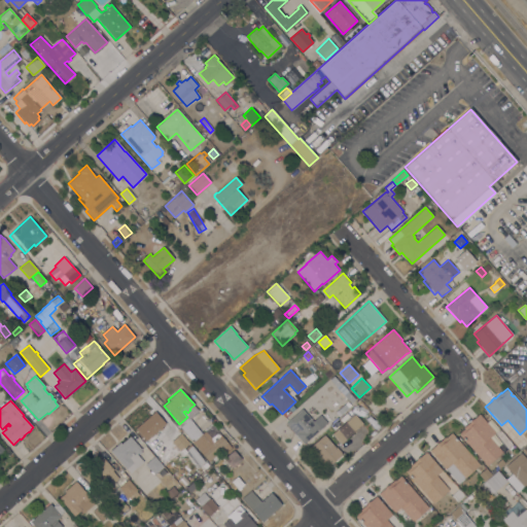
[(313,421),(320,415),(327,423),(321,428),(321,429),(304,445),(285,423),(302,409),(313,421)]
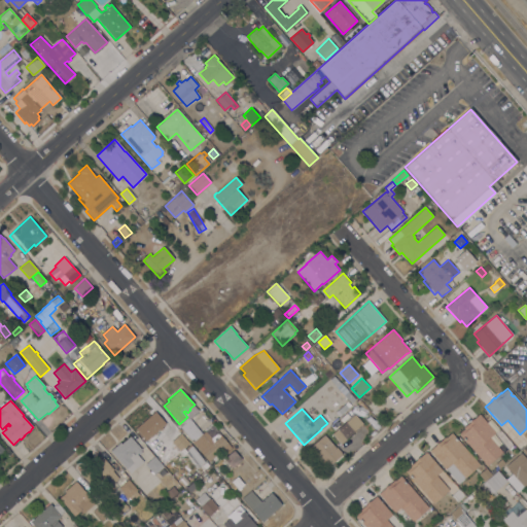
[(154,412),(166,424),(162,427),(163,428),(160,431),(159,429),(146,441),(136,429),(154,412)]
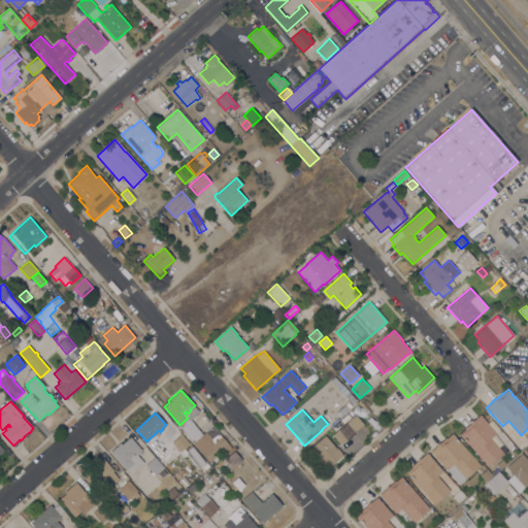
[(496,433),(491,438),(503,453),(488,467),(464,439),(463,440),(459,436),(465,430),(464,429),(470,423),(473,420),(473,421),(480,415),(496,433)]
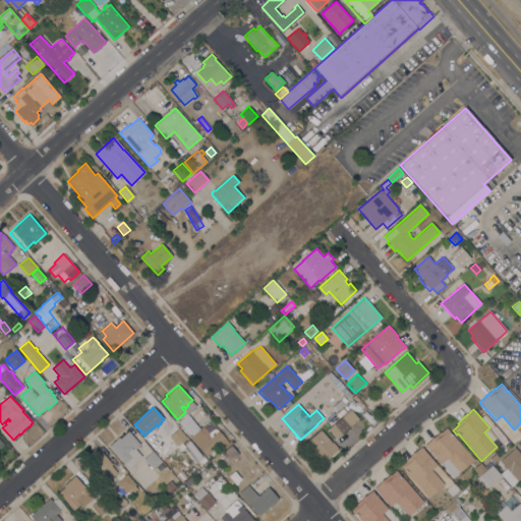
[(342,417),(350,426),(337,439),(328,429),(342,417)]
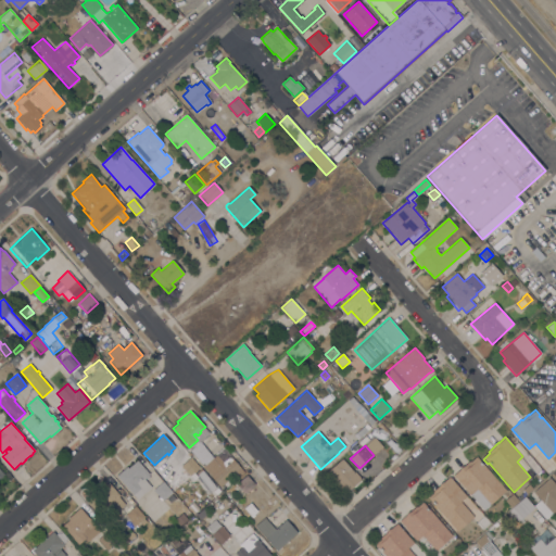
[(181,466),(191,457),(200,468),(190,477),(181,466)]
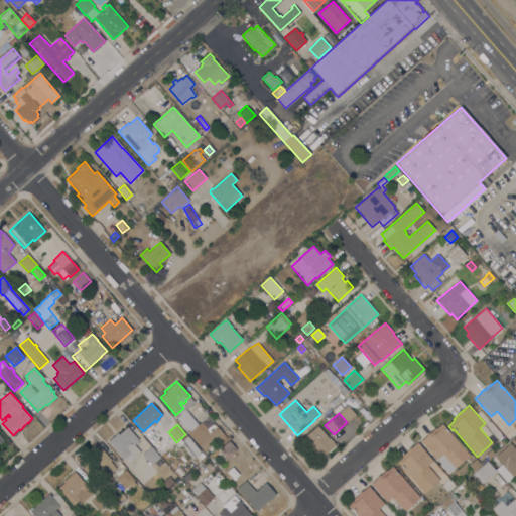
[(446,428),(444,429),(446,431),(448,430),(470,456),(448,474),(420,441),(426,436),(426,435),(429,432),(429,433),(435,428),(436,429),(442,424),(446,428)]
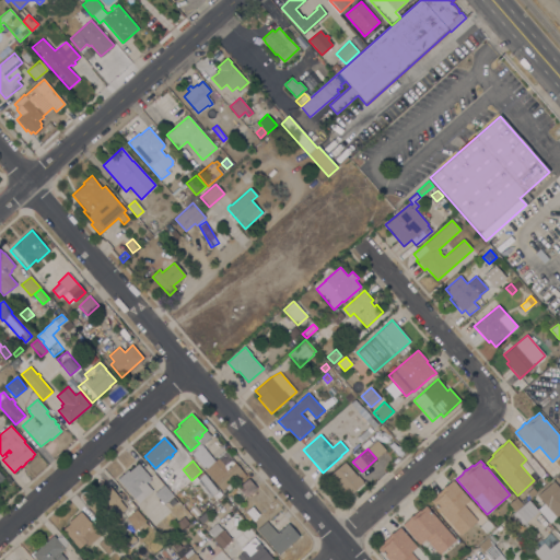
[(221,491),(212,481),(213,480),(205,470),(216,462),(222,469),(224,468),(225,469),(234,462),(243,471),(221,491)]
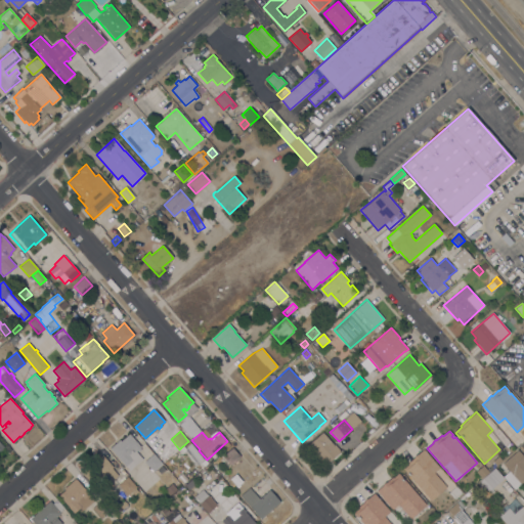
[(334,445),(335,445),(341,451),(323,467),(311,452),(313,450),(308,445),(322,432),(334,445)]
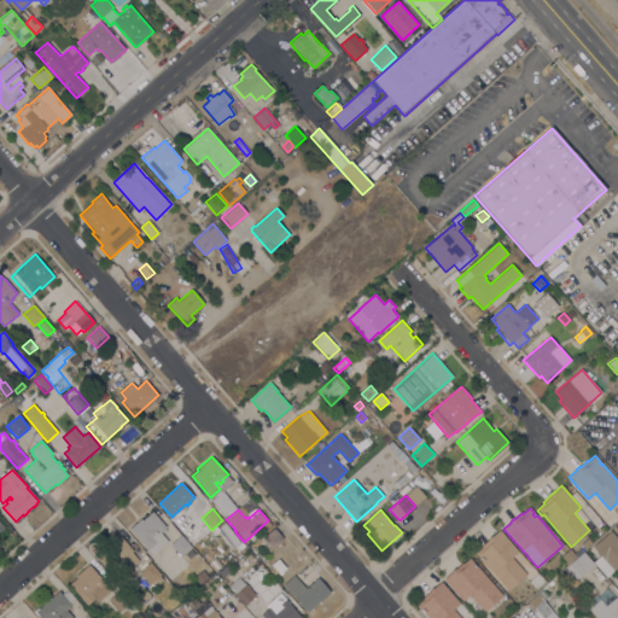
[(140,519),(143,520),(152,512),(167,528),(164,529),(167,530),(163,534),(162,531),(161,532),(168,541),(152,555),(129,529),(140,519)]
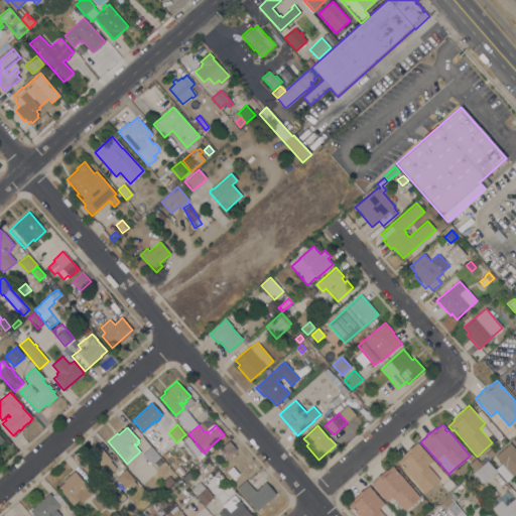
[(171,446),(164,454),(155,444),(162,437),(171,446)]
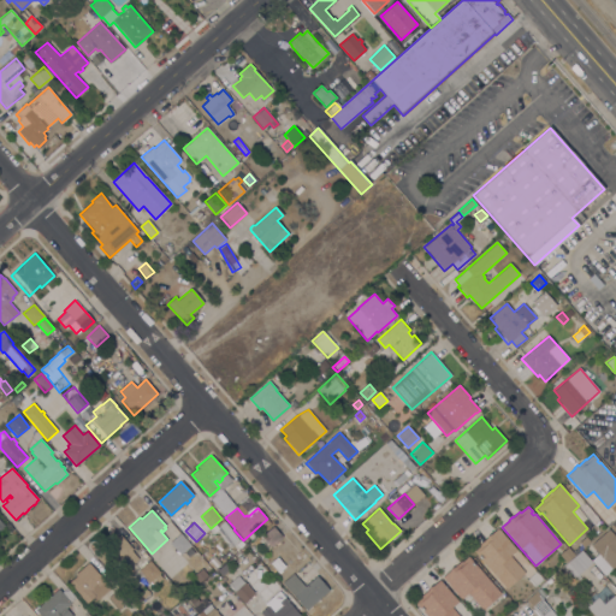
[(271,546),(262,535),(273,526),(283,537),(271,546)]
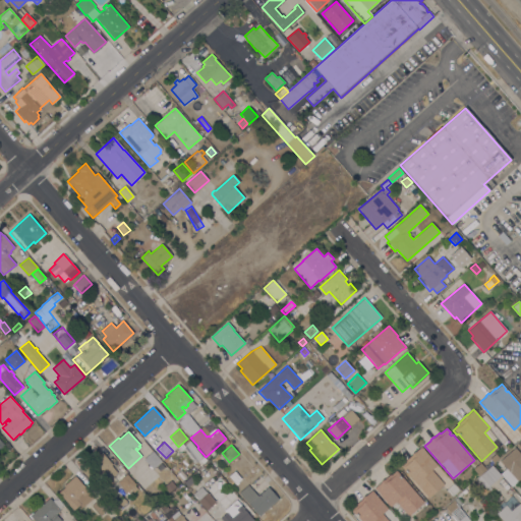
[(437,465),(431,470),(444,484),(428,498),(404,470),(401,466),(406,462),(405,461),(411,455),(414,452),(421,447),(437,465)]
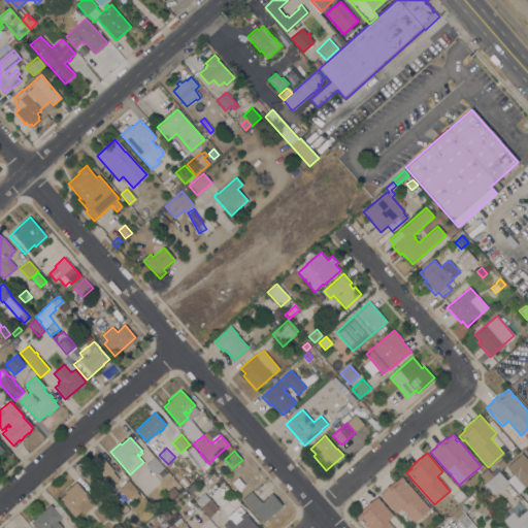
[(527,460),(527,484),(519,493),(506,480),(513,474),(506,467),(522,454),(527,460)]
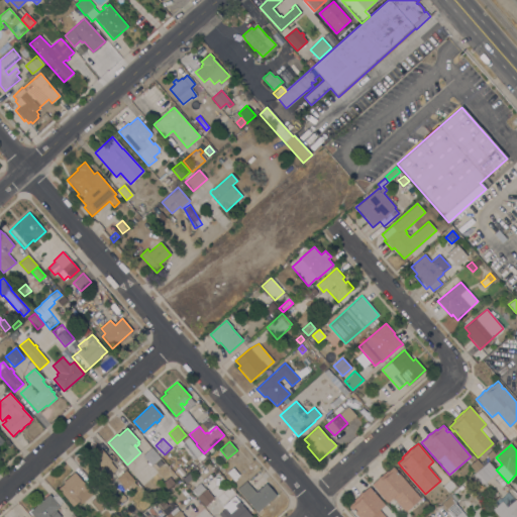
[(160,457),(151,466),(142,455),(150,447),(160,457)]
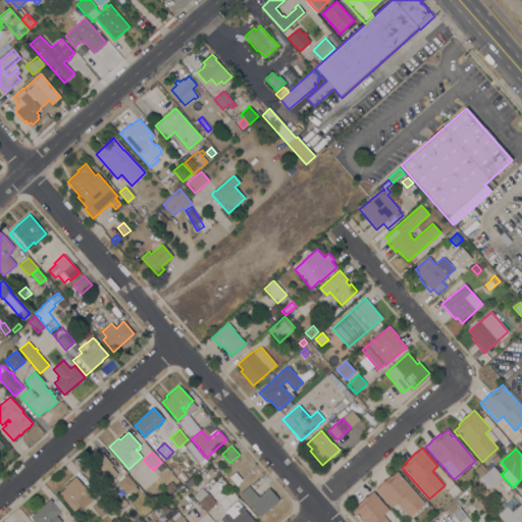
[(97,489),(82,471),(102,454),(112,466),(111,467),(117,473),(112,477),(113,478),(111,479),(110,478),(97,489)]
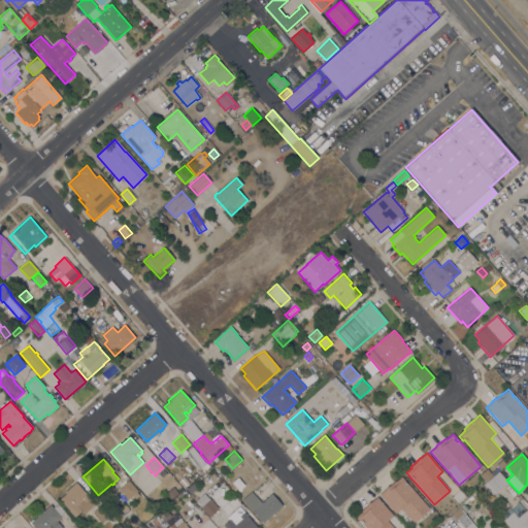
[(506,483),(492,495),(490,492),(481,500),(476,494),(485,487),(483,485),(497,472),(506,483)]
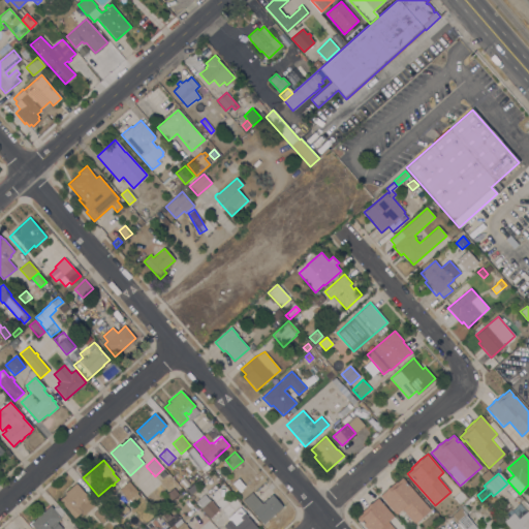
[(430,509),(414,524),(402,509),(396,514),(379,496),(385,490),(389,487),(390,487),(396,481),(397,483),(402,477),(430,509)]
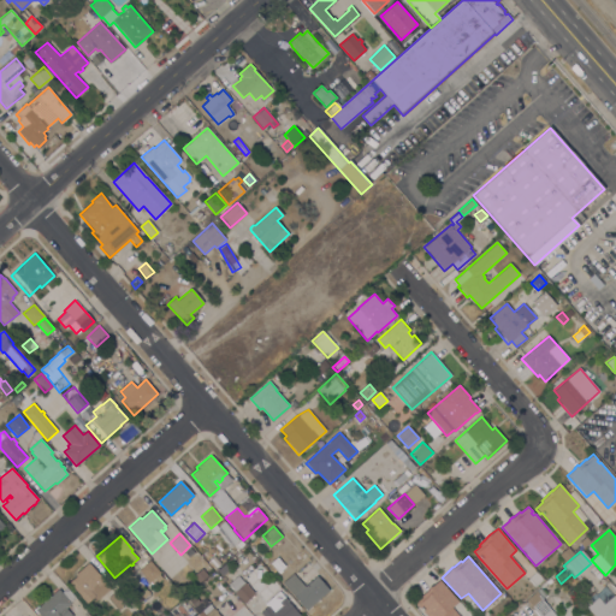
[(161,578),(153,586),(140,569),(149,561),(160,573),(159,574),(161,578)]
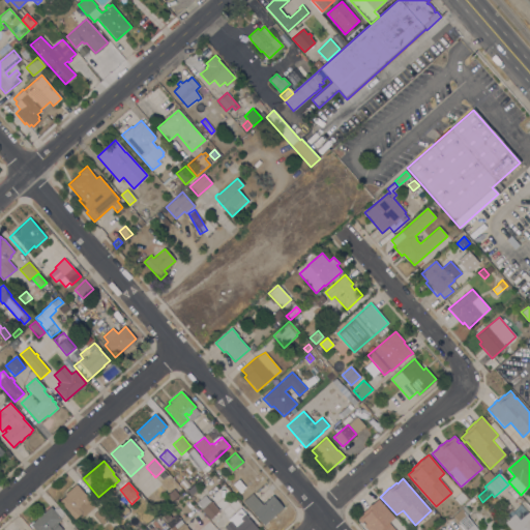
[(96,505),(84,517),(81,513),(75,519),(59,501),(65,495),(64,495),(77,483),(96,505)]
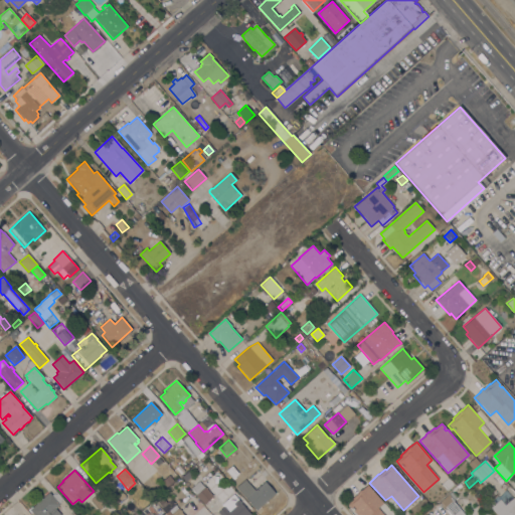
[(173,481),(166,487),(161,481),(168,475),(173,481)]
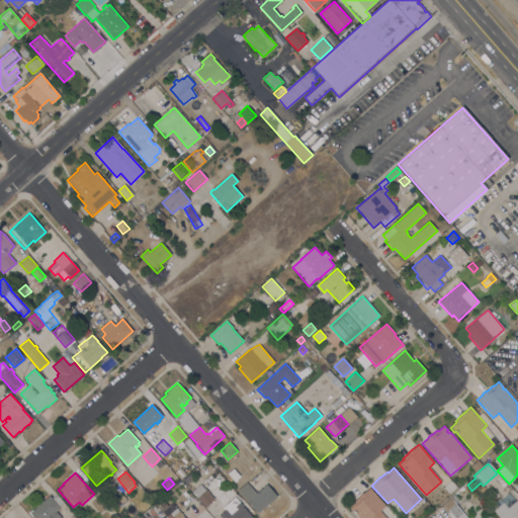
[(258,513),(238,490),(247,482),(256,493),(266,484),(277,496),(258,513)]
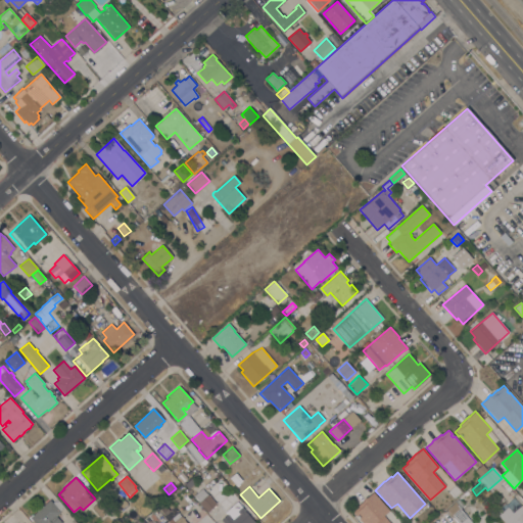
[(217,504),(207,512),(193,495),(202,488),(207,494),(208,493),(217,504)]
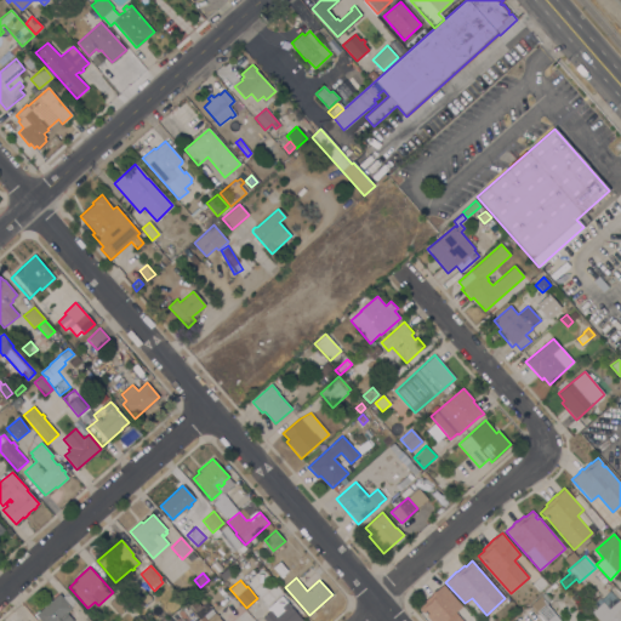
[(462,607),(455,613),(462,620),(429,620),(419,608),(425,602),(425,600),(432,594),(431,593),(436,591),(443,584),(462,607)]
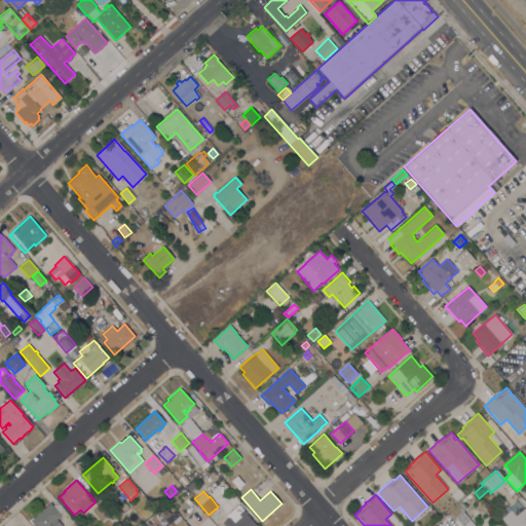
[(123,512),(118,506),(124,501),(128,506),(123,512)]
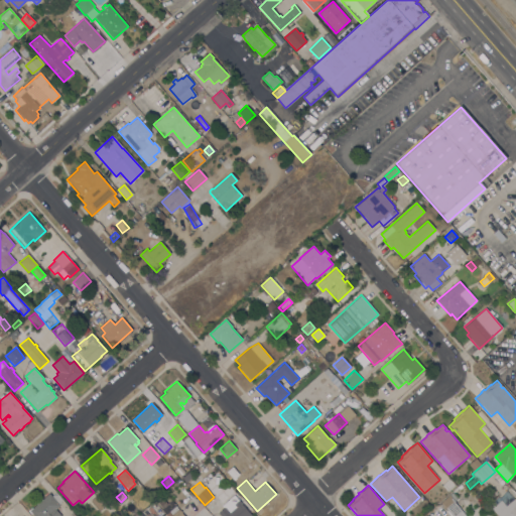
[(453,515),(440,502),(453,492),(458,498),(454,502),(462,511),(455,515),(453,515)]
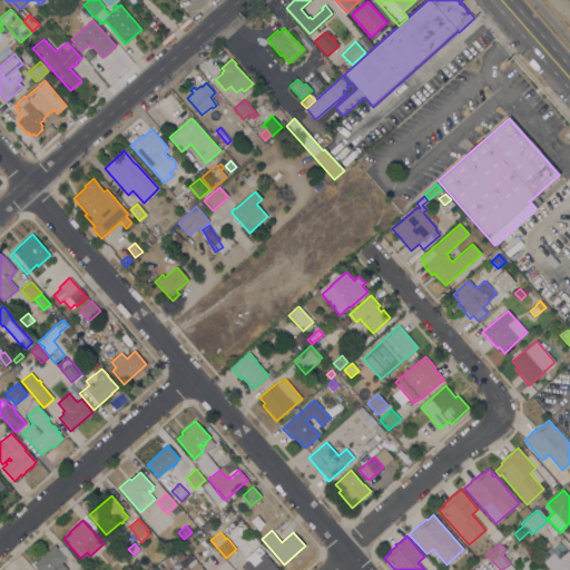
[(69,554),(65,558),(66,558),(61,562),(68,569),(38,569),(36,568),(35,569),(30,564),(35,560),(36,561),(40,558),(40,557),(46,551),(47,551),(55,544),(57,548),(60,544),(61,544),(70,553),(69,554)]
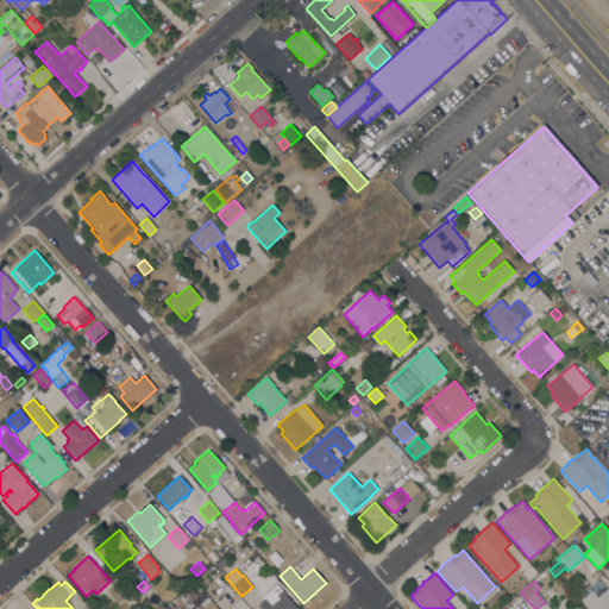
[(107,590),(118,582),(127,592),(117,601),(107,590)]
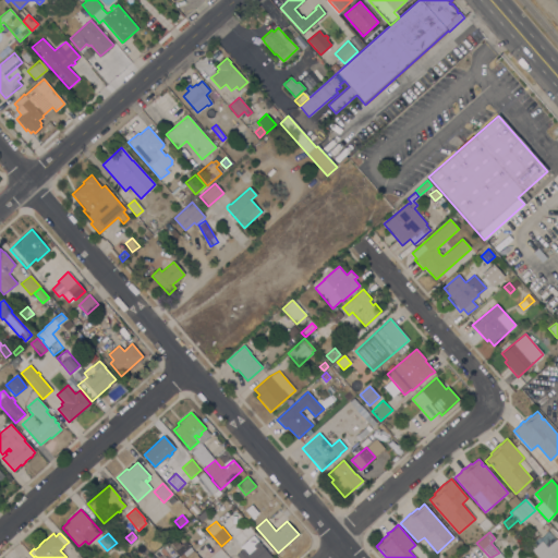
[(253,535),(273,557),(270,557),(238,557),(235,555),(242,549),(240,546),(253,535)]
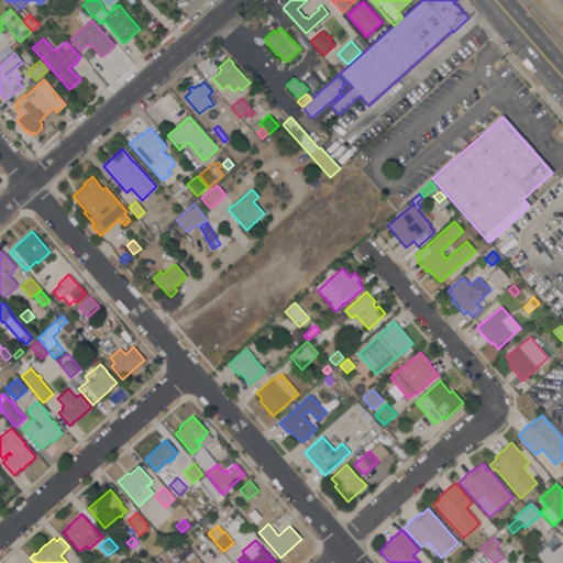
[(561,544),(562,547),(562,562),(543,562),(537,554),(547,545),(552,552),(560,544),(561,544)]
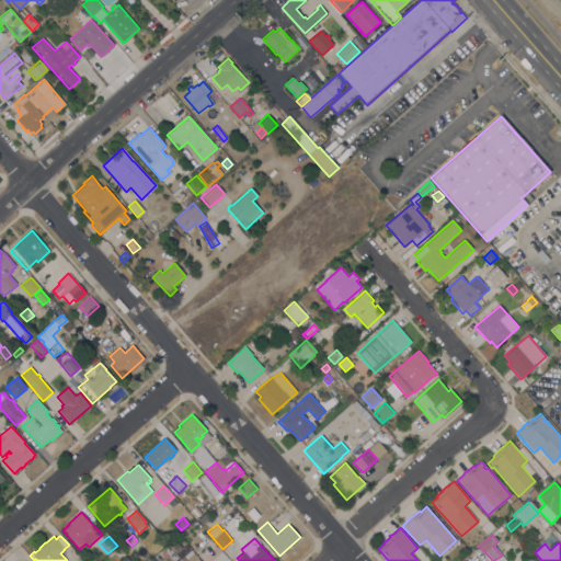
[(201,560),(181,560),(176,554),(181,550),(184,554),(190,549),(201,560)]
